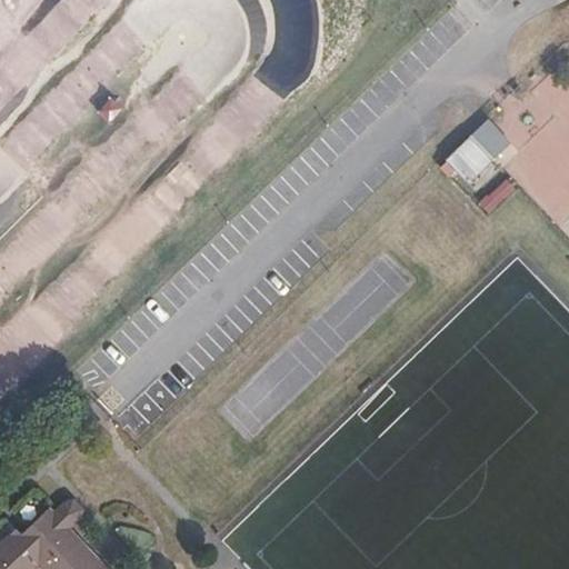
[(112,99),(95,116),(108,129),(126,112),(112,99)]
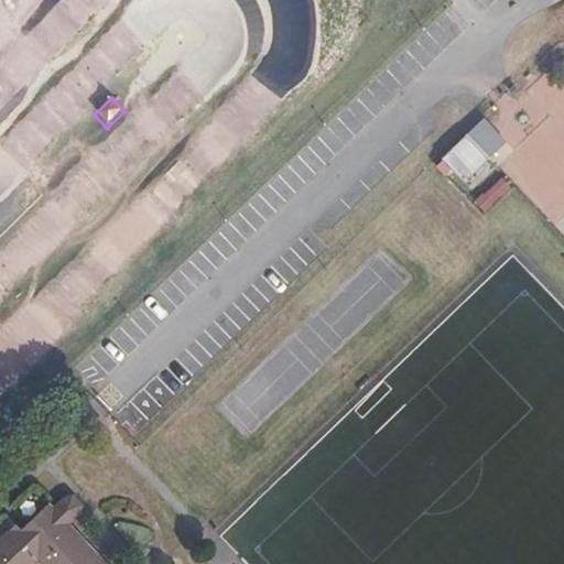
[(483,120),(465,137),(487,159),(505,142),(483,120)]
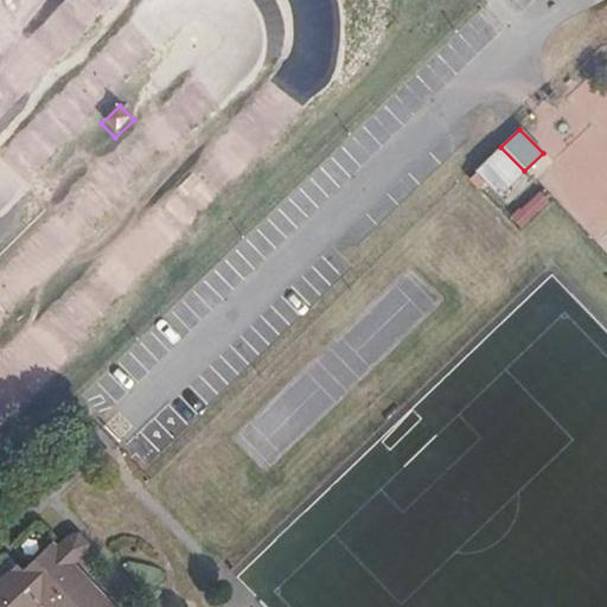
[(500,147),(477,172),(500,196),(524,171),(500,147)]
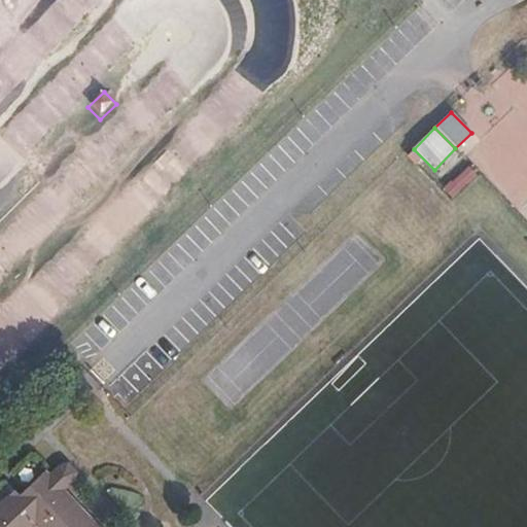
[(451,198),(476,177),(467,167),(442,187),(451,198)]
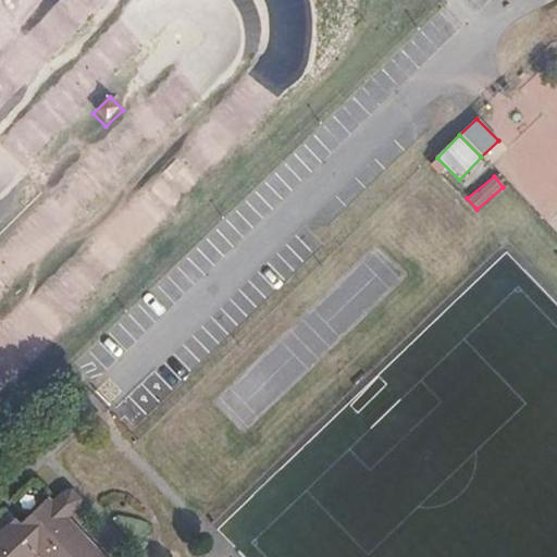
[(0,556),(33,556),(37,554),(40,556),(106,556),(69,517),(79,506),(81,496),(72,489),(63,491),(53,500),(48,495),(22,520),(17,516),(0,531),(0,556)]
